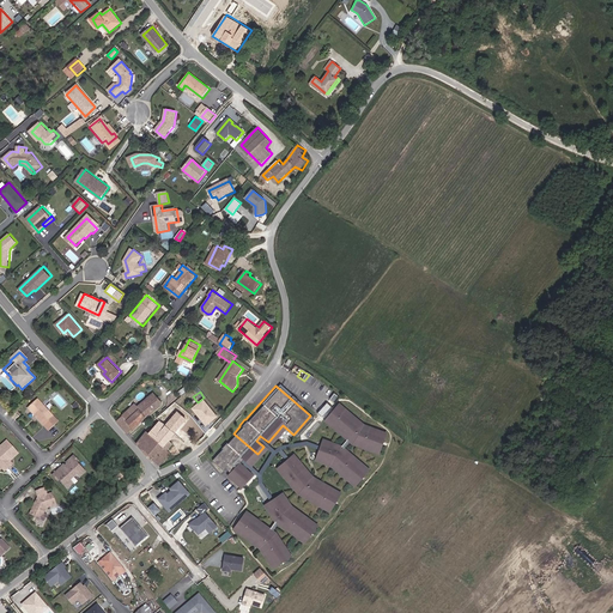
[(126,416),(119,422),(129,434),(164,402),(155,393),(141,405),(140,407),(140,408),(128,419),(126,416)]
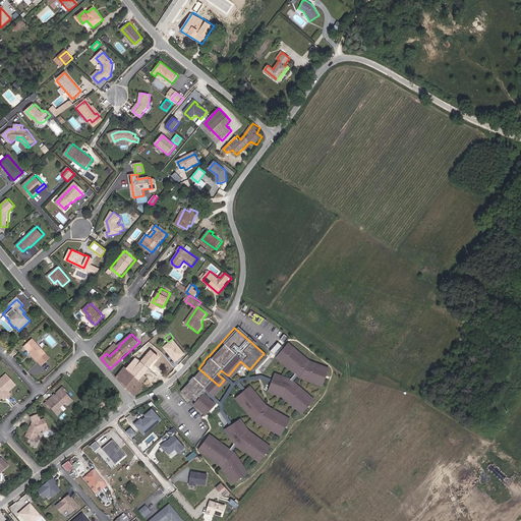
[(33,340),(24,347),(38,362),(46,354),(33,340)]
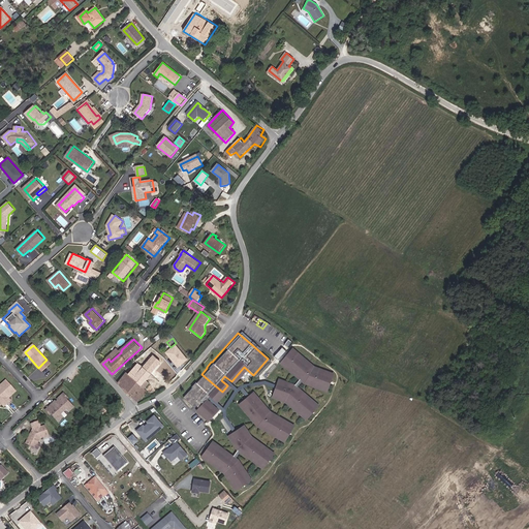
[(310,364),(288,346),(277,361),(297,376),(291,382),(276,377),(271,394),(283,399),(305,416),(316,402),(294,384),(300,378),(302,379),(324,387),(330,371),(310,364)]
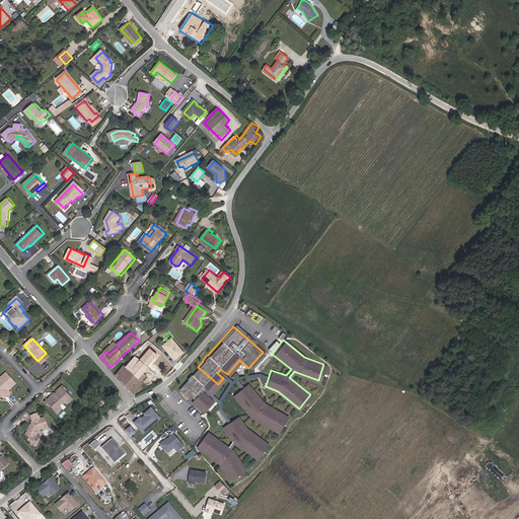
[(119,346),(119,345),(117,343),(106,352),(108,355),(119,346)]
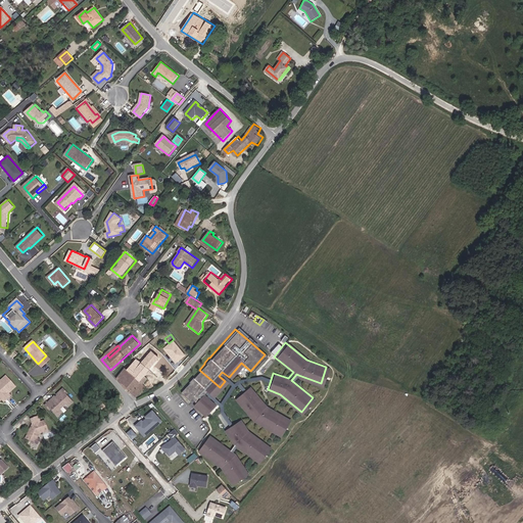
[(146,375),(161,357),(154,350),(144,363),(143,362),(142,363),(139,360),(129,371),(127,369),(119,378),(136,397),(146,385),(144,383),(149,378),(146,375)]
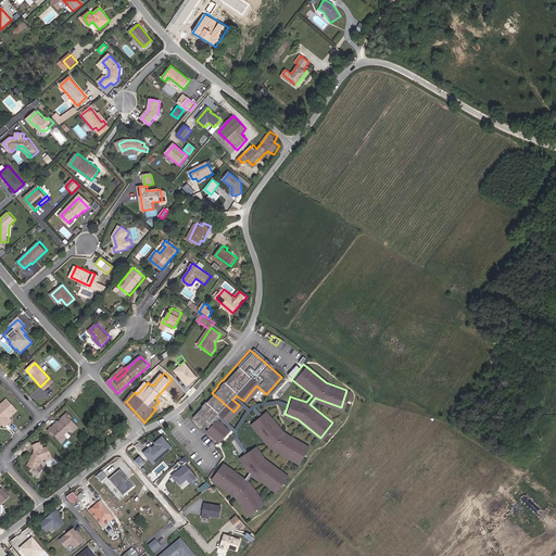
[(234,412),(212,393),(204,402),(203,401),(199,406),(199,407),(190,418),(201,428),(202,426),(206,429),(204,431),(205,431),(217,442),(227,431),(215,420),(219,416),(225,421),(234,412)]
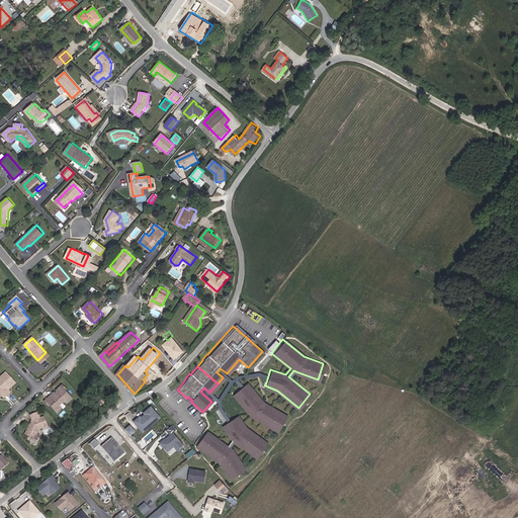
[(17,383),(7,372),(0,378),(0,398),(3,396),(5,398),(12,393),(10,390),(17,383)]
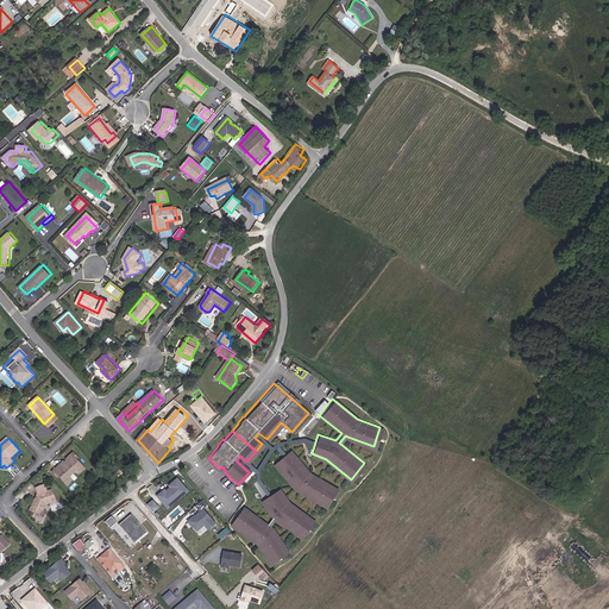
[(326,506),(337,488),(307,471),(288,450),(272,464),(294,488),(307,495),(326,506)]
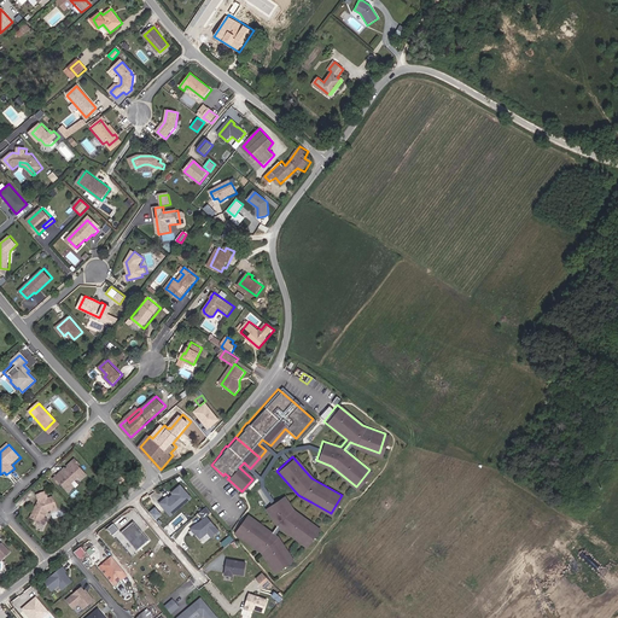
[(81,465),(77,460),(70,466),(70,467),(68,470),(63,473),(65,477),(60,482),(62,482),(69,491),(75,488),(71,484),(80,477),(82,481),(88,477),(80,466),(81,465)]
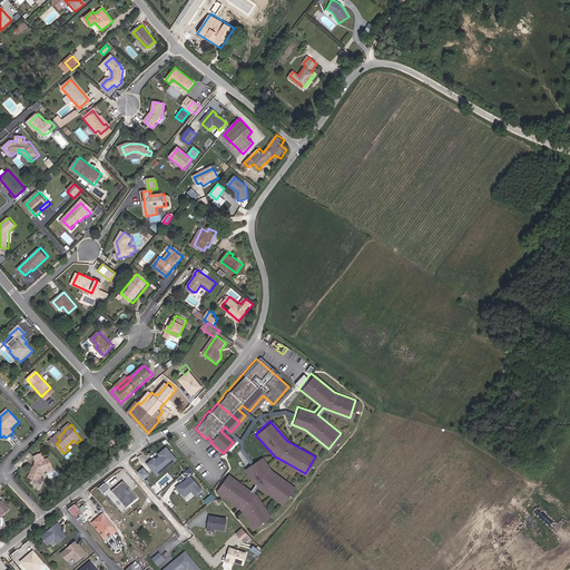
[(61,432),(50,441),(55,446),(57,444),(56,444),(60,440),(58,436),(62,433),(61,432)]
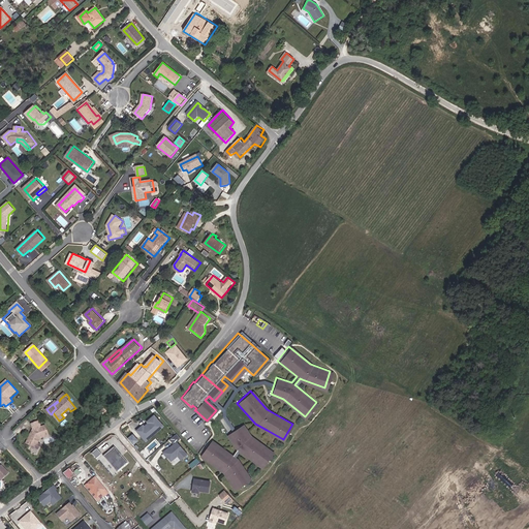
[(156,432),(162,426),(154,415),(147,422),(148,423),(146,425),(147,426),(145,427),(143,425),(139,428),(149,438),(152,435),(149,433),(153,429),(156,432)]
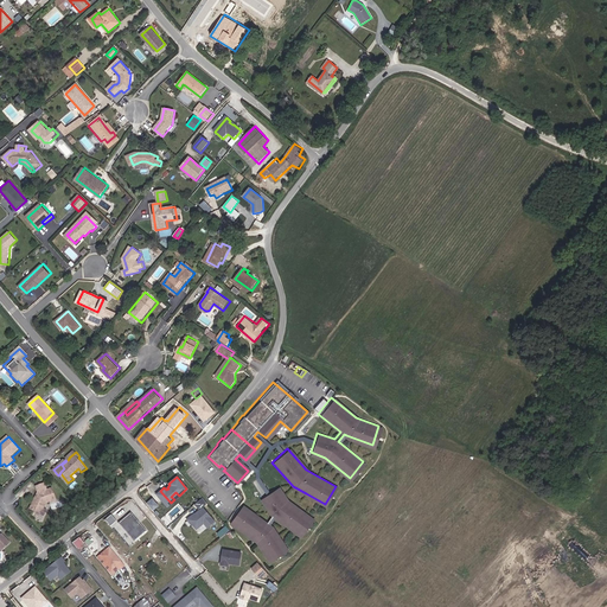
[(49,490),(48,484),(38,486),(39,492),(31,510),(46,517),(49,510),(45,509),(48,504),(57,500),(53,489),(49,490)]
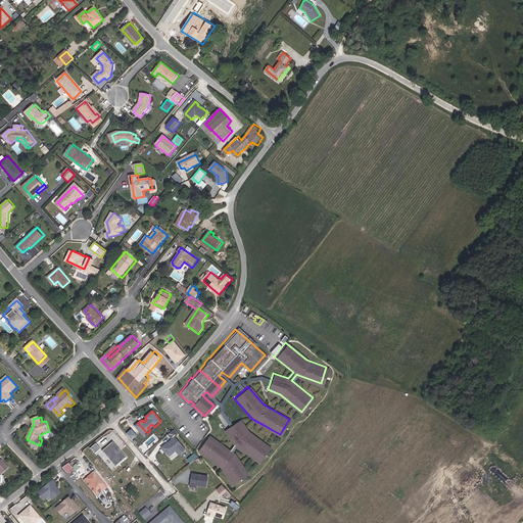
[(236,445),(259,461),(259,460),(270,446),(247,431),(239,420),(225,430),(234,443),(229,450),(208,436),(198,450),(222,467),(233,483),(247,473),(234,454),(232,453),(236,445)]
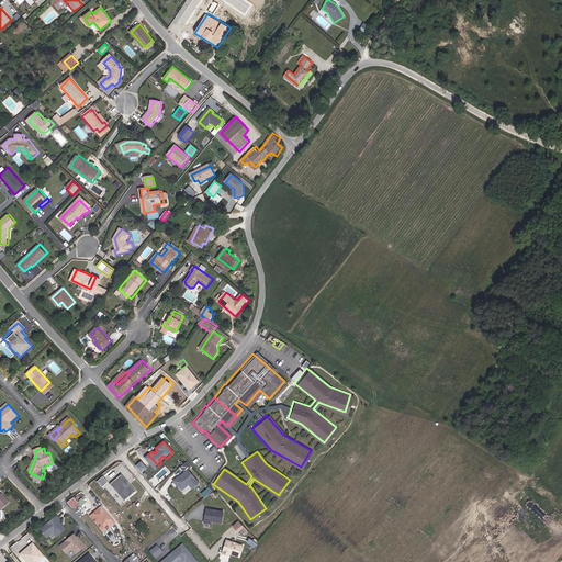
[(158,465),(148,454),(145,457),(155,468),(158,465)]
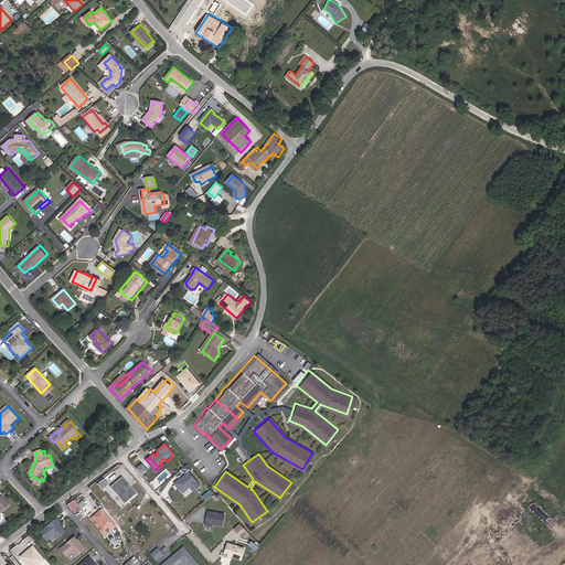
[(188,472),(174,483),(182,492),(189,487),(192,491),(199,486),(188,472)]
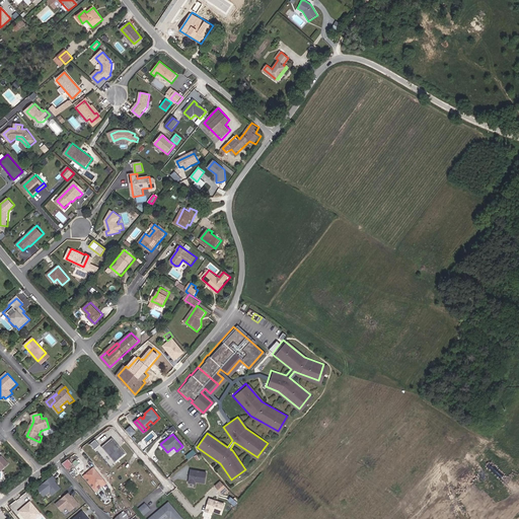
[(112,438),(100,447),(107,454),(109,452),(117,461),(125,453),(112,438)]
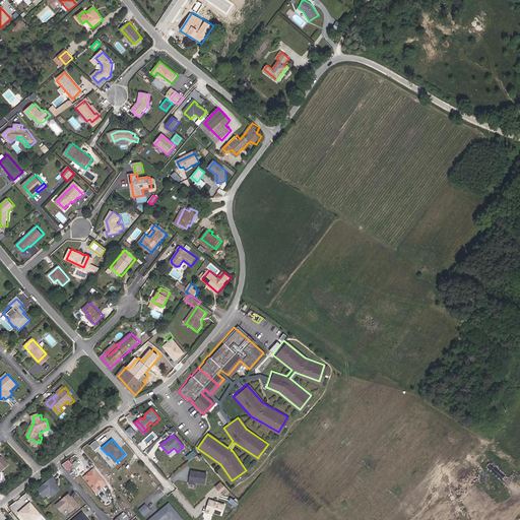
[(100,446),(94,441),(89,445),(94,451),(100,446)]
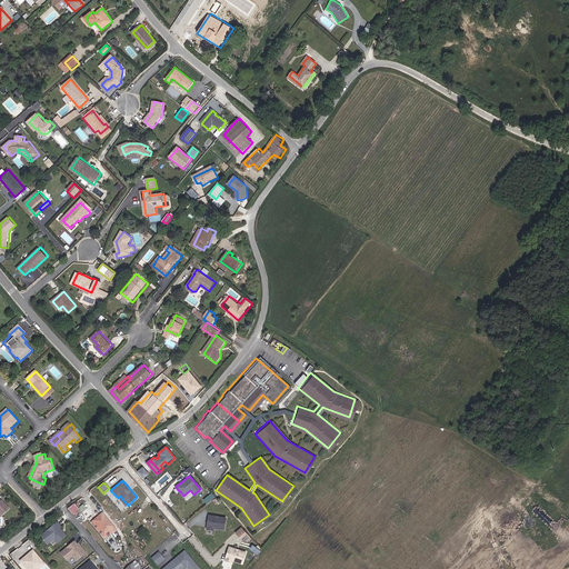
[(202,500),(206,503),(215,497),(211,492),(202,500)]
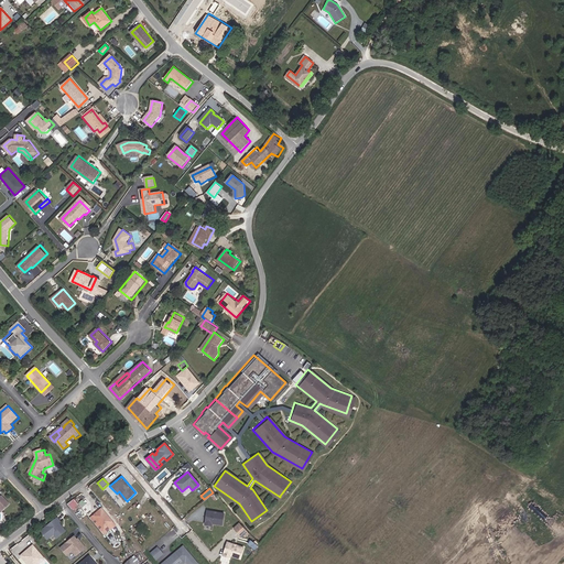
[(127,501),(119,491),(117,494),(123,502),(127,501)]
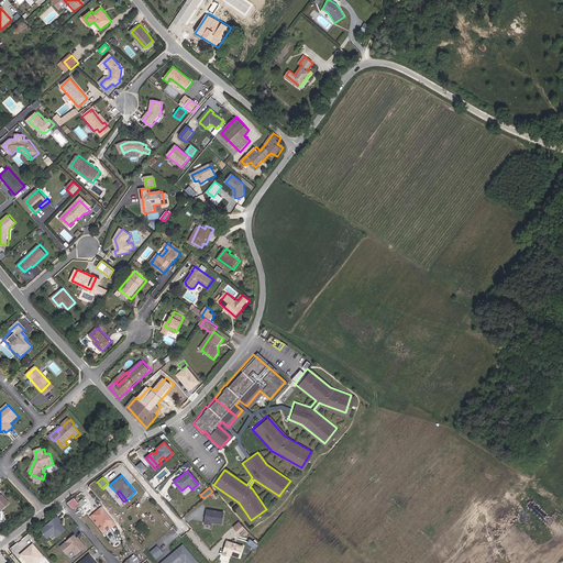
[(0,507),(3,511),(10,504),(3,496),(0,496),(0,507)]
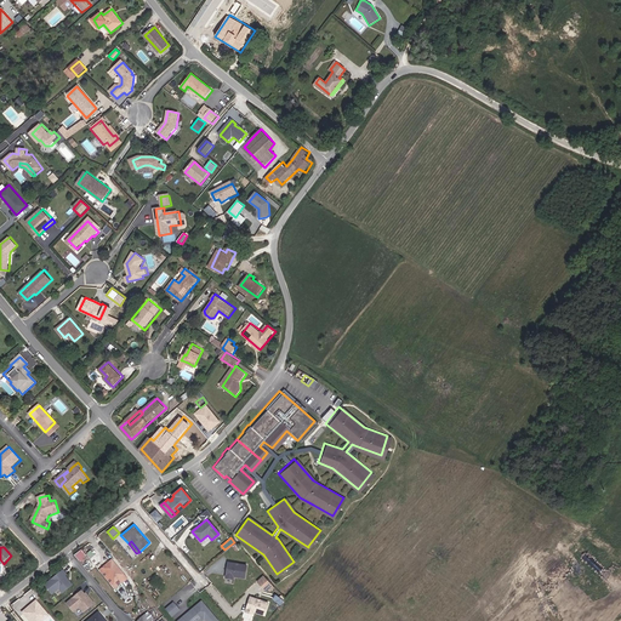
[(75,554),(80,563),(87,558),(81,550),(75,554)]
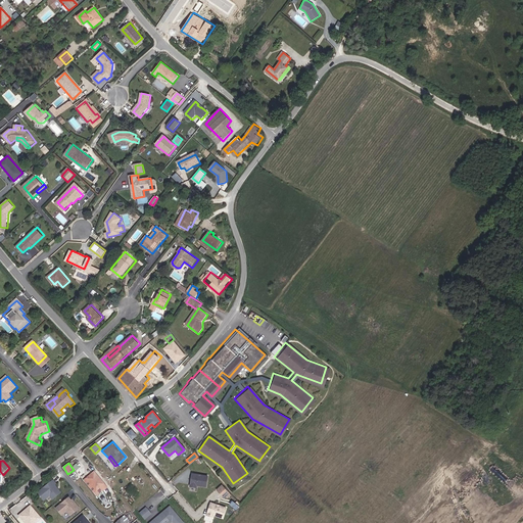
[(95,471),(85,480),(99,495),(105,490),(109,487),(95,471)]
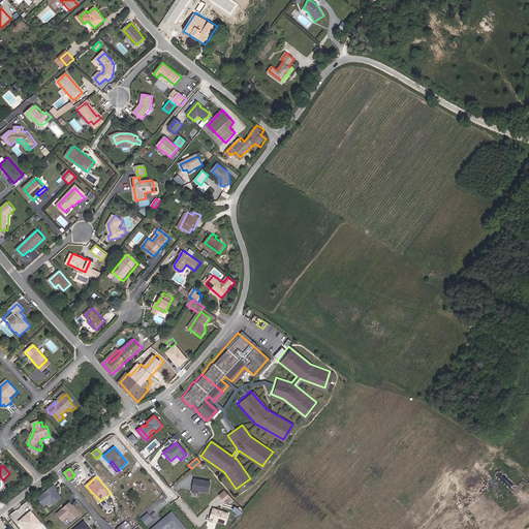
[(208,492),(210,481),(193,478),(191,492),(197,493),(198,491),(208,492)]
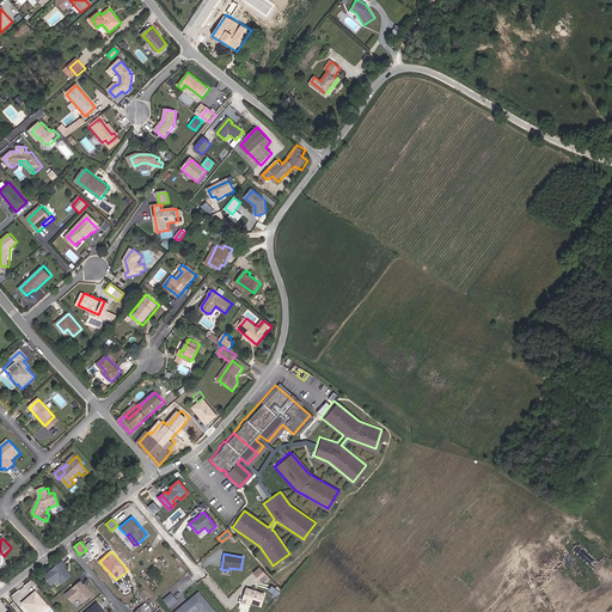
[(59,583),(69,575),(62,565),(63,564),(60,561),(42,575),(49,583),(56,579),(59,583)]
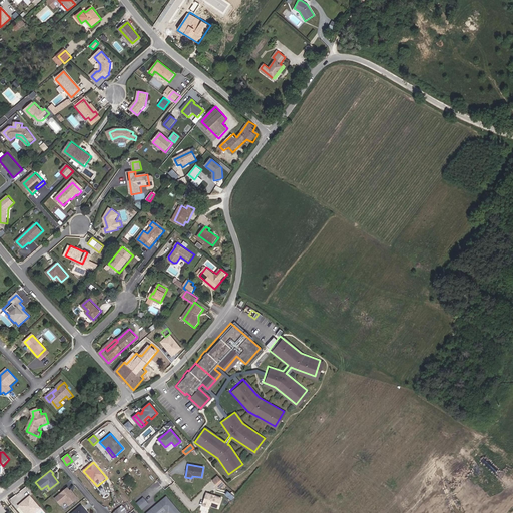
[(216,475),(211,480),(217,486),(218,484),(220,487),(224,483),(216,475)]
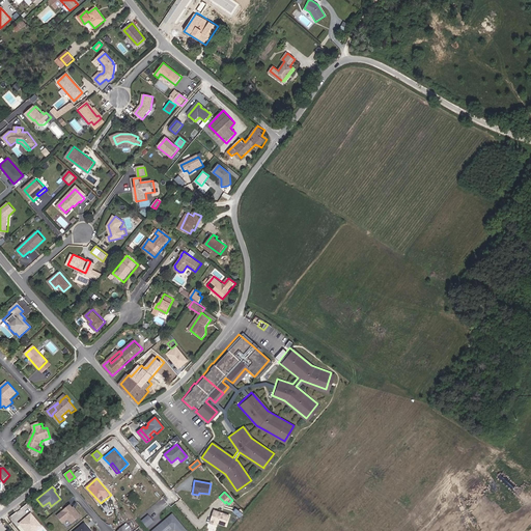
[(71,523),(80,515),(72,506),(71,507),(68,504),(55,515),(61,523),(66,519),(71,523)]
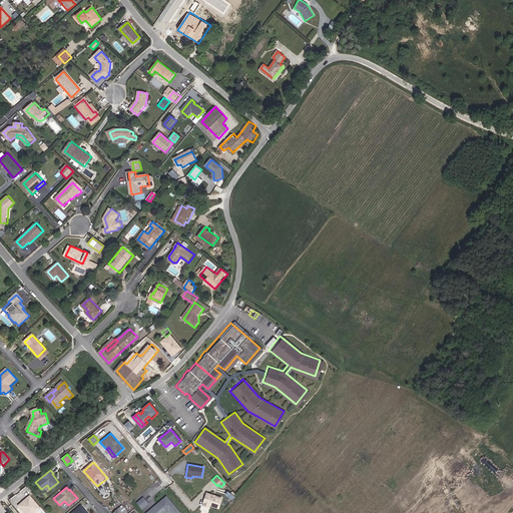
[(206,493),(201,505),(208,507),(208,505),(217,508),(220,498),(206,493)]
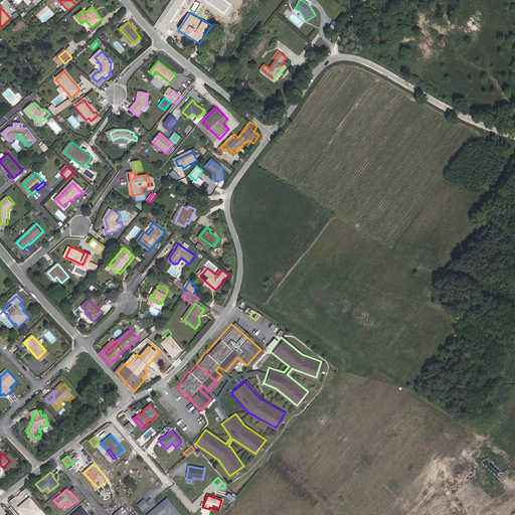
[(27,497),(17,507),(23,514),(31,514),(38,509),(27,497)]
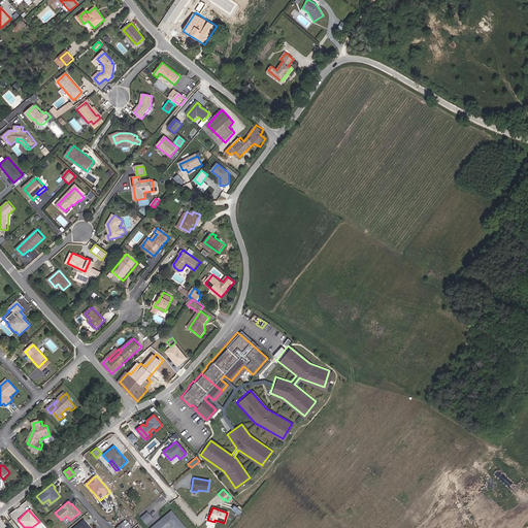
[(157,526),(154,527),(169,527),(173,526),(174,527),(184,527),(170,512),(161,520),(163,522),(161,523),(160,521),(156,524),(157,526)]
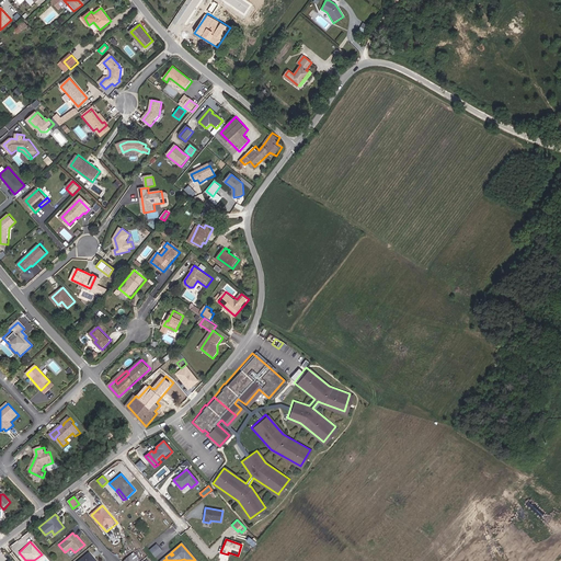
[(149,550),(155,557),(161,551),(156,545),(149,550)]
